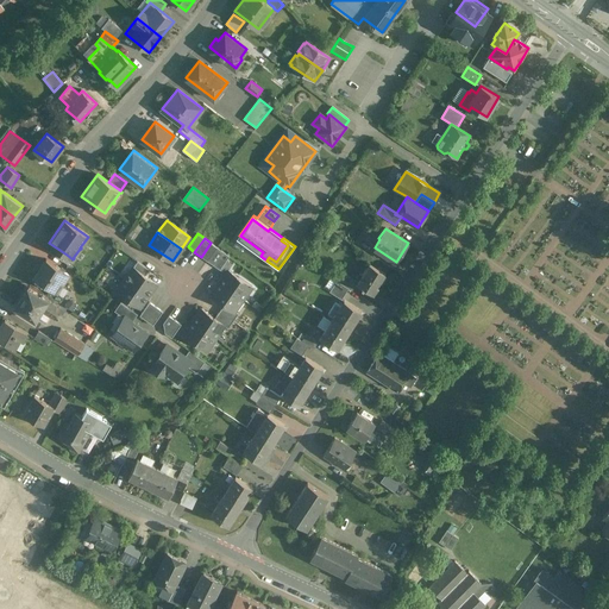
[(263,252),(249,242),(246,246),(261,256),(263,252)]
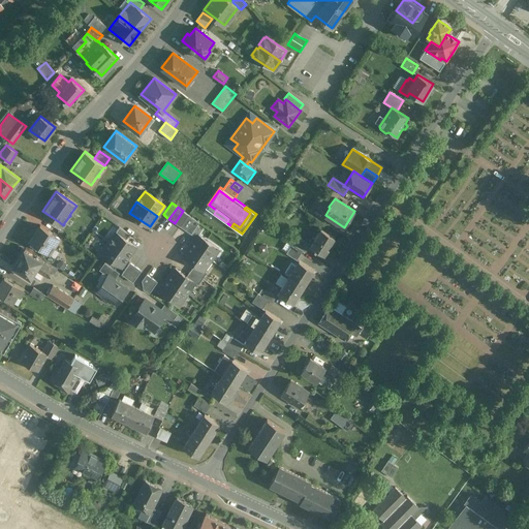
[(58,221),(47,214),(43,219),(54,226),(58,221)]
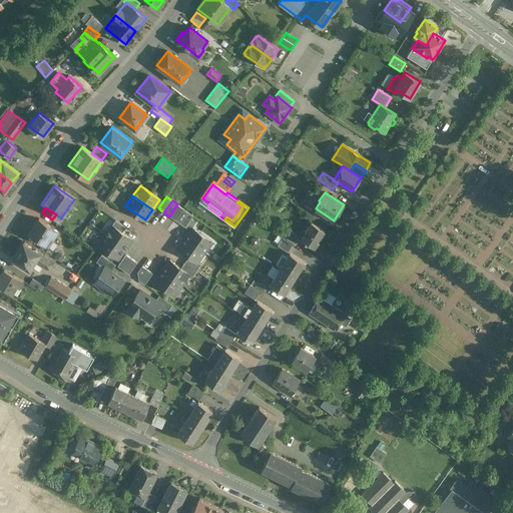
[(187,211),(179,223),(185,227),(193,215),(187,211)]
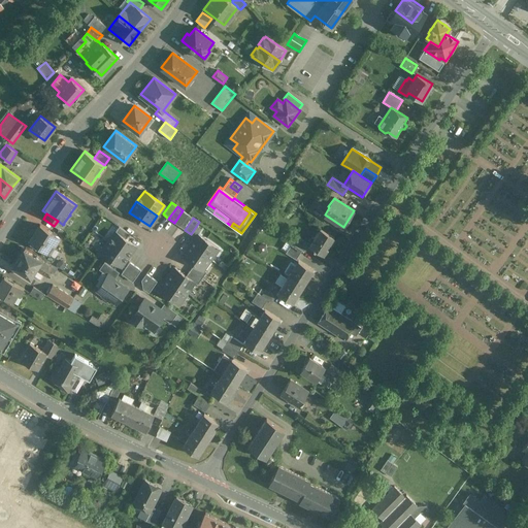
[(60,237),(40,224),(30,239),(46,251),(51,243),(54,245),(60,237)]
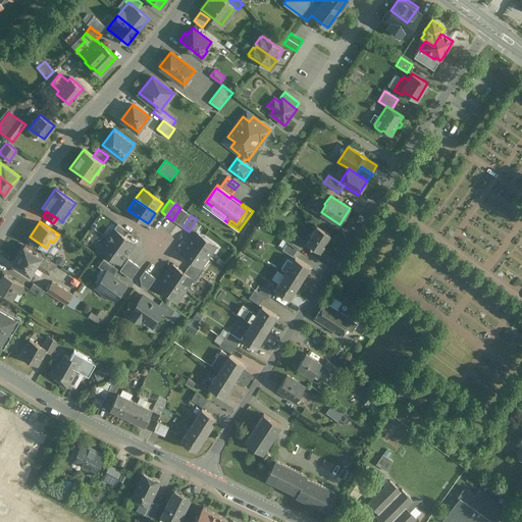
[(330,235),(316,225),(306,241),(306,242),(306,243),(310,245),(310,246),(312,247),(320,252),(324,246),(323,245),(330,235)]
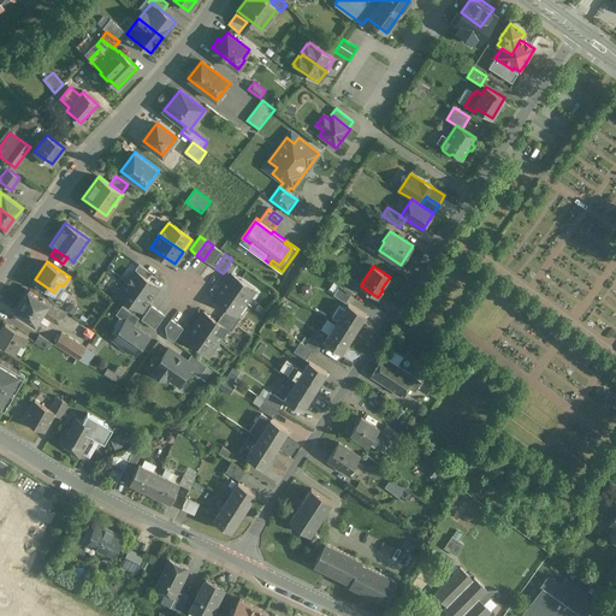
[(158,286),(135,270),(126,282),(149,298),(158,286)]
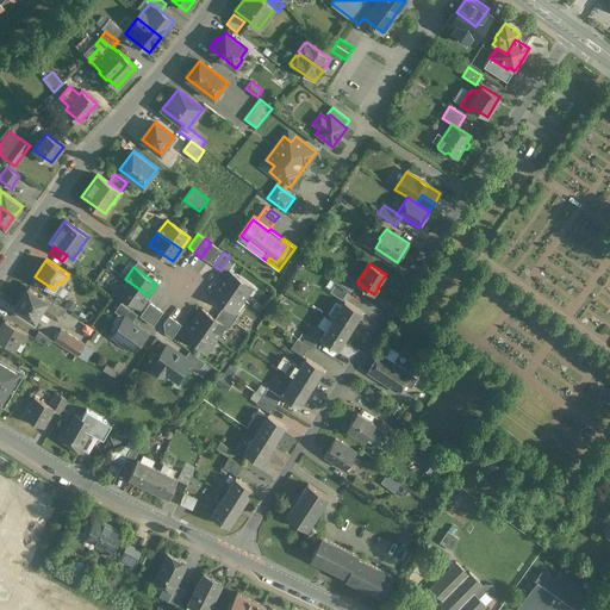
[(251,287),(229,271),(219,282),(243,299),(251,287)]
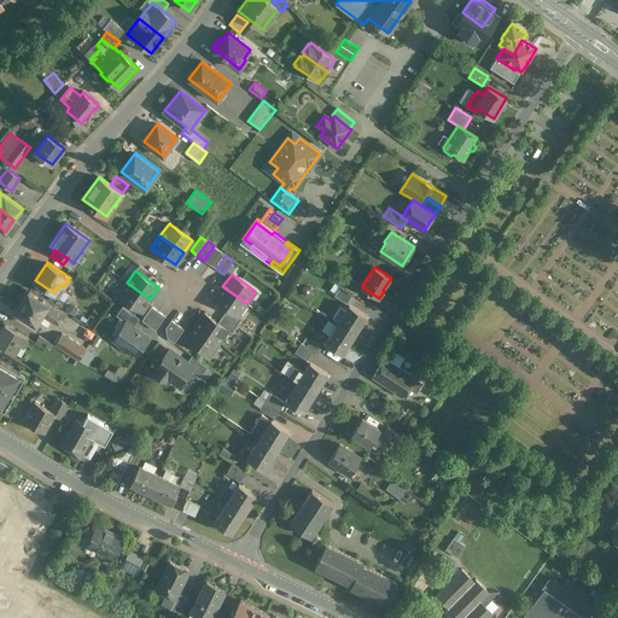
[(362,285),(348,275),(342,285),(354,292),(354,293),(357,296),(362,287),(362,286),(362,285)]
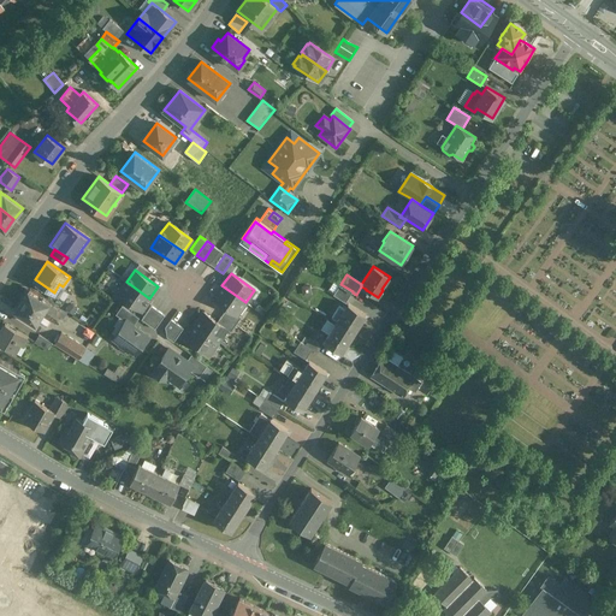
[(149,298),(126,282),(118,294),(142,311),(149,298)]
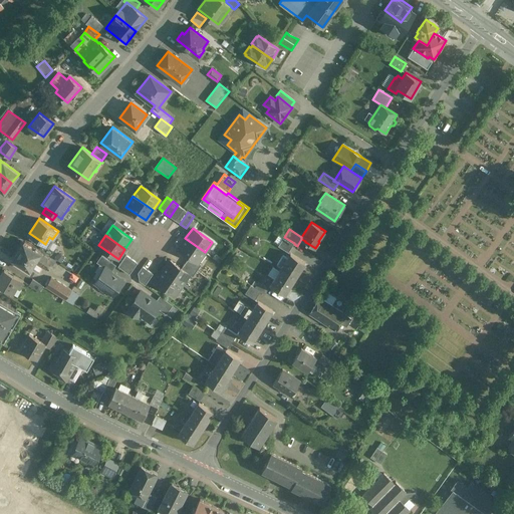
[(294,243),(284,237),(278,246),(288,252),(294,244),(294,243)]
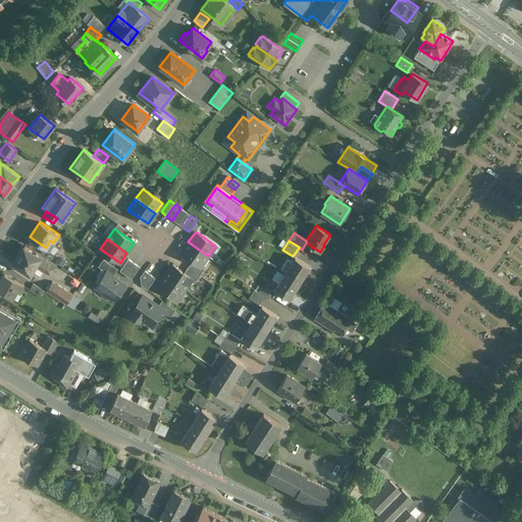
[(208,256),(188,242),(180,253),(192,261),(201,267),(201,266),(208,256)]
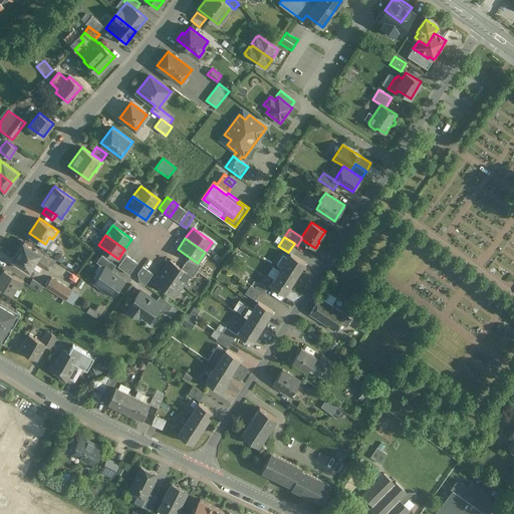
[(40,253),(23,242),(12,259),(29,270),(35,262),(45,268),(50,260),(40,253)]
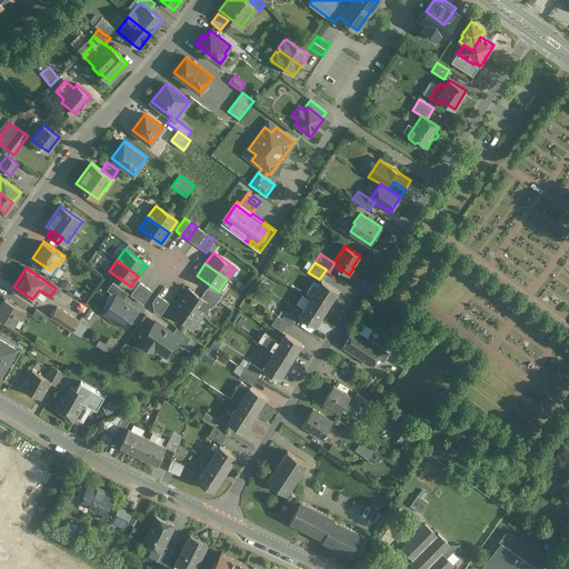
[(337,290),(321,280),(310,298),(326,308),(337,290)]
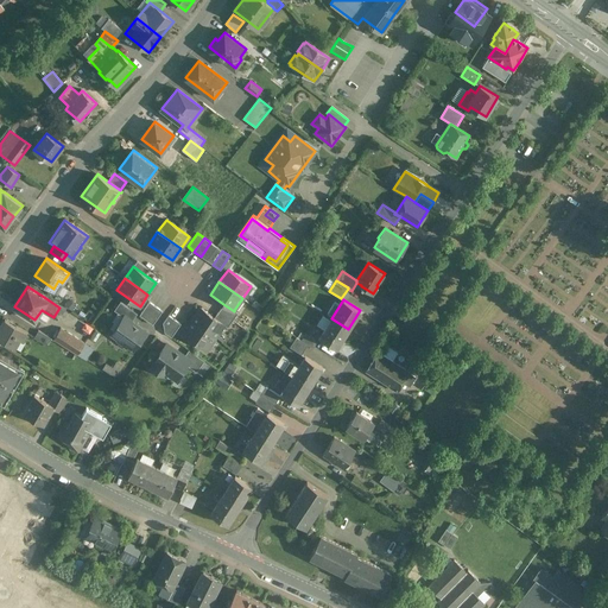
[(120,302),(114,310),(122,316),(128,306),(120,302)]
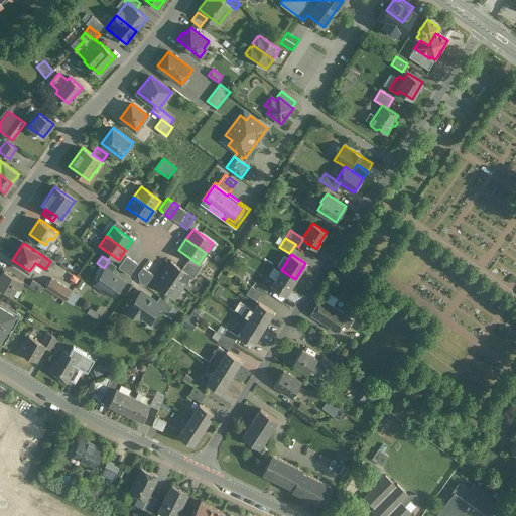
[(126,256),(118,267),(124,271),(132,260),(126,256)]
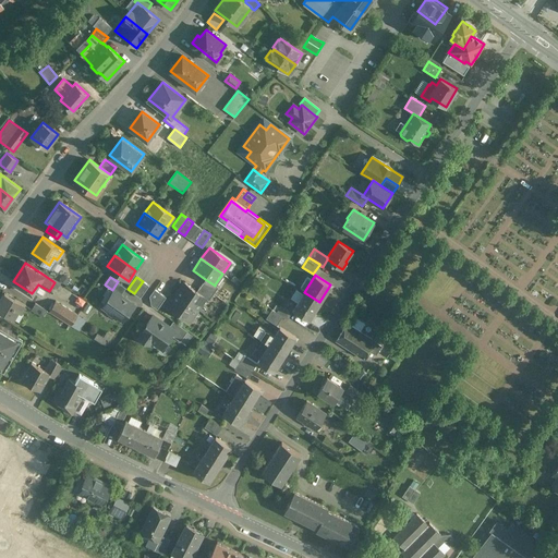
[(215,286),(205,279),(201,286),(214,294),(218,287),(215,284),(215,286)]
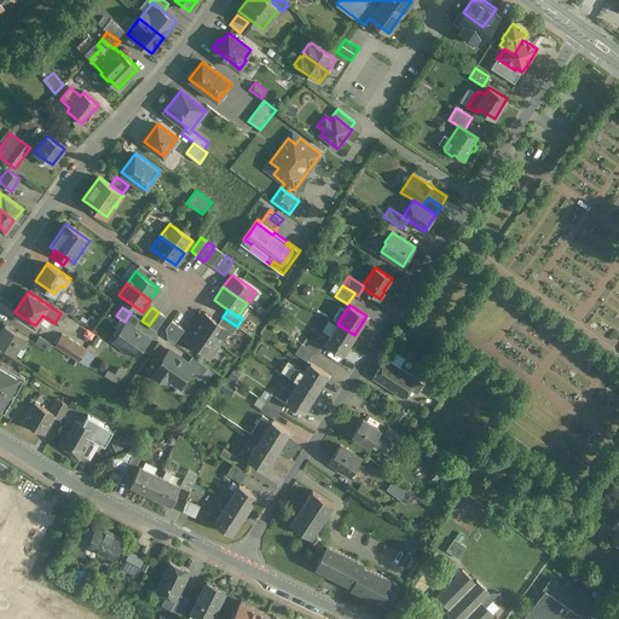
[(140,319),(131,312),(125,322),(126,323),(134,328),(140,319)]
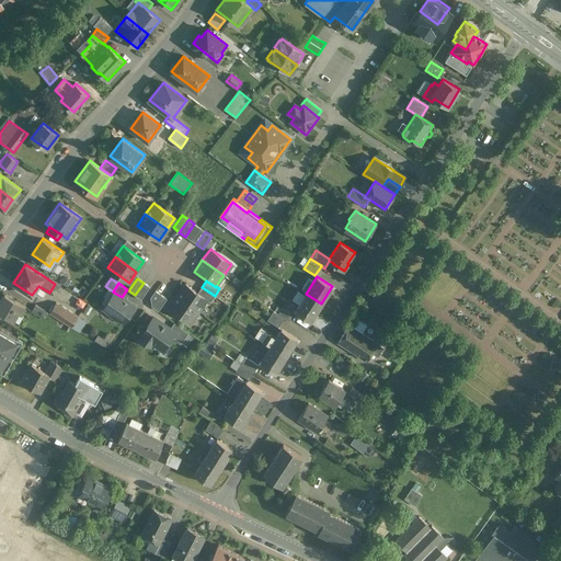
[(144,283),(135,295),(141,299),(150,287),(144,283)]
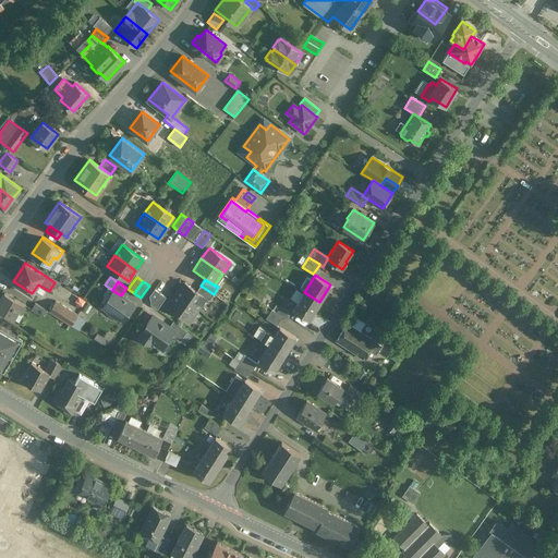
[(196,291),(184,282),(177,294),(197,308),(205,299),(206,298),(196,291)]
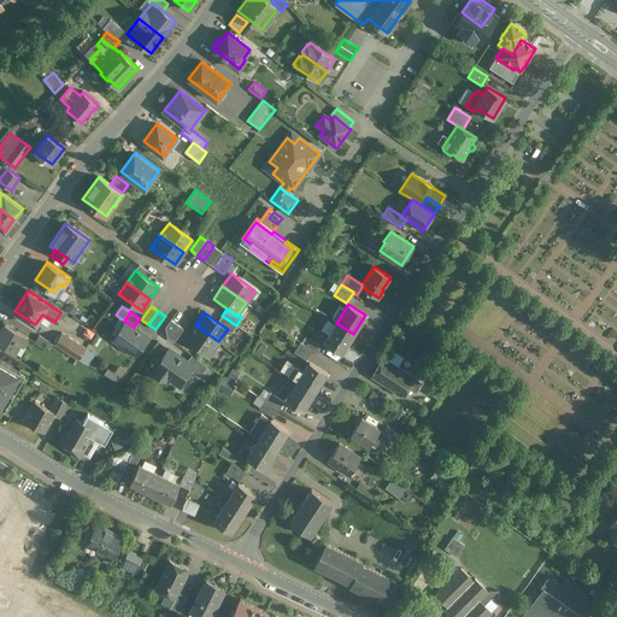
[(236,325),(222,316),(217,322),(228,329),(227,330),(231,333),(236,325)]
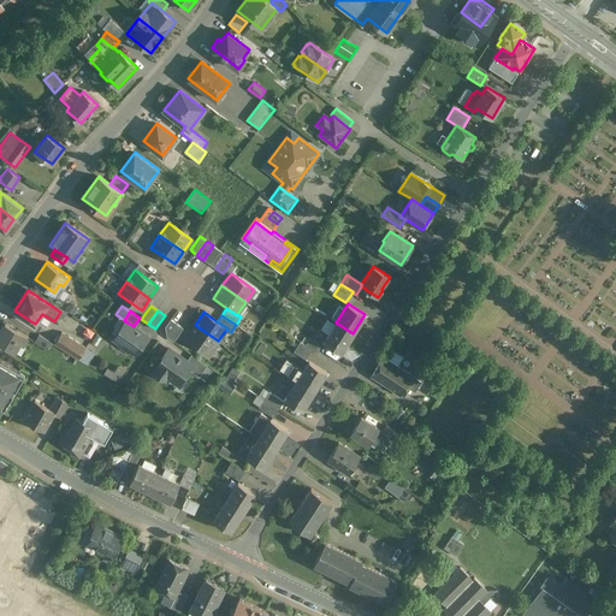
[(329,332),(336,323),(329,318),(321,327),(329,332)]
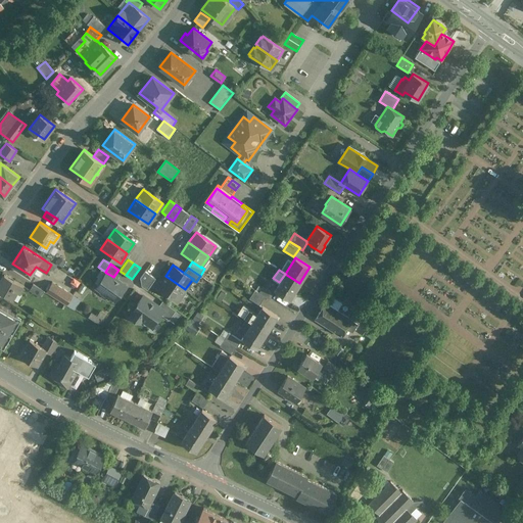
[(113,277),(106,273),(96,287),(102,291),(101,293),(108,297),(109,296),(115,300),(126,286),(113,277)]
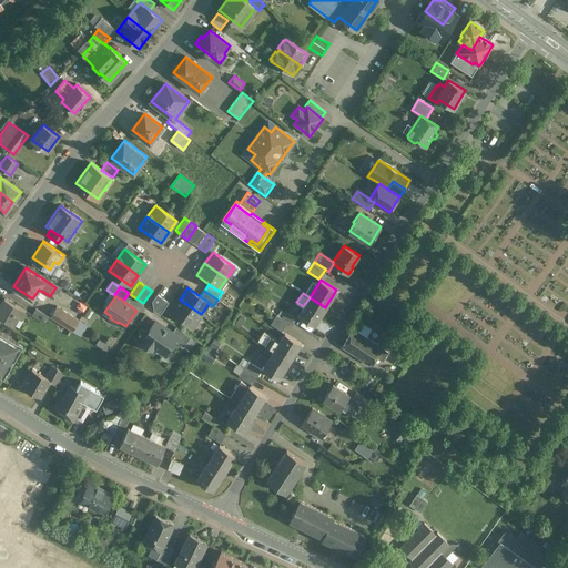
[(163,297),(154,311),(160,315),(169,302),(163,297)]
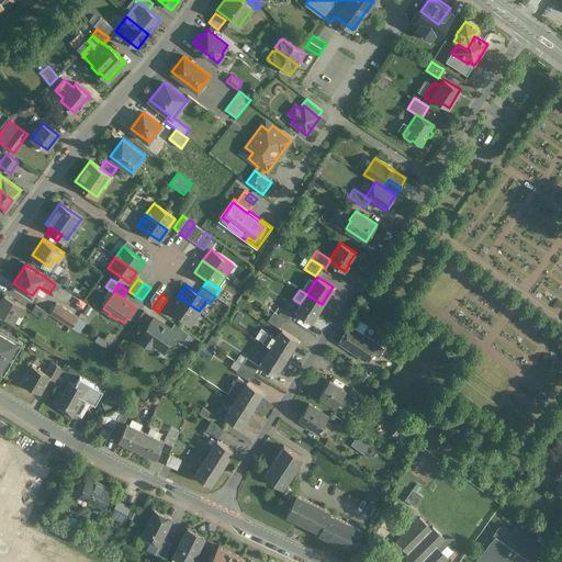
[(322,304),(306,294),(295,312),(311,322),(322,304)]
